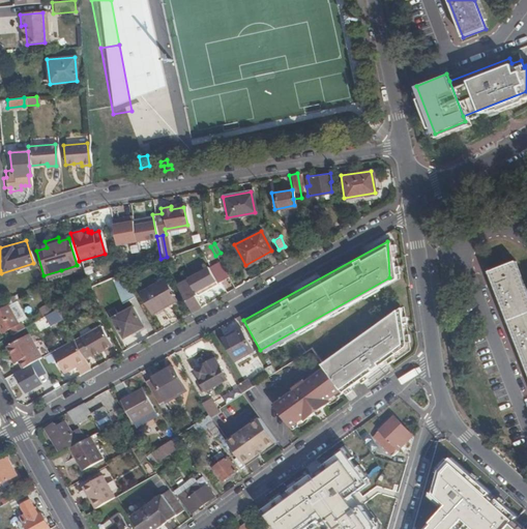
[(175,258),(174,254),(167,257),(160,259),(164,265),(175,258)]
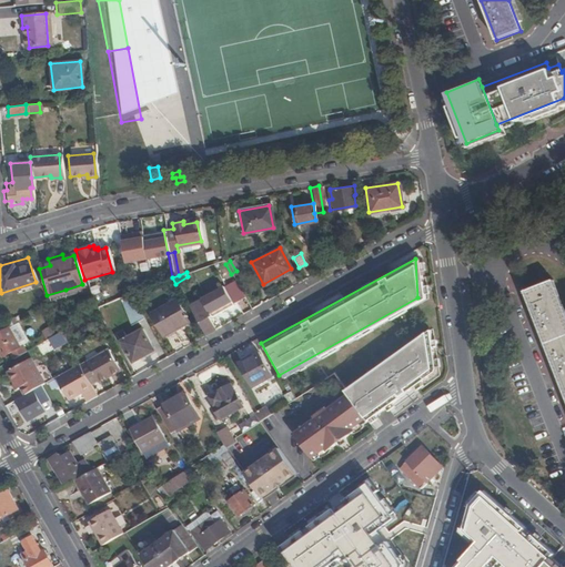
[(203,303),(191,310),(194,317),(204,334),(214,328),(208,316),(210,315),(209,312),(233,299),(235,301),(243,296),(233,280),(200,297),(203,303)]
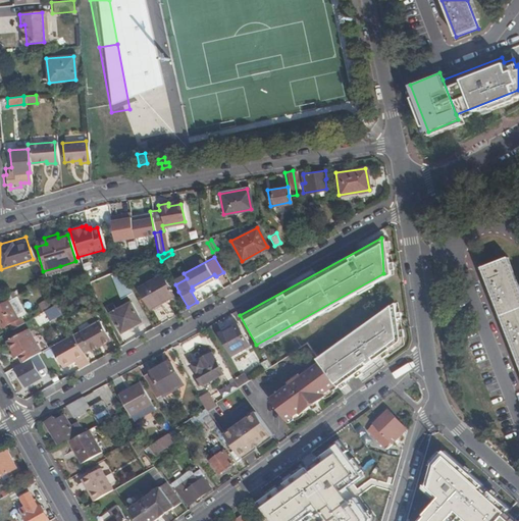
[(481,268),(518,364),(518,299),(503,260),(481,268)]
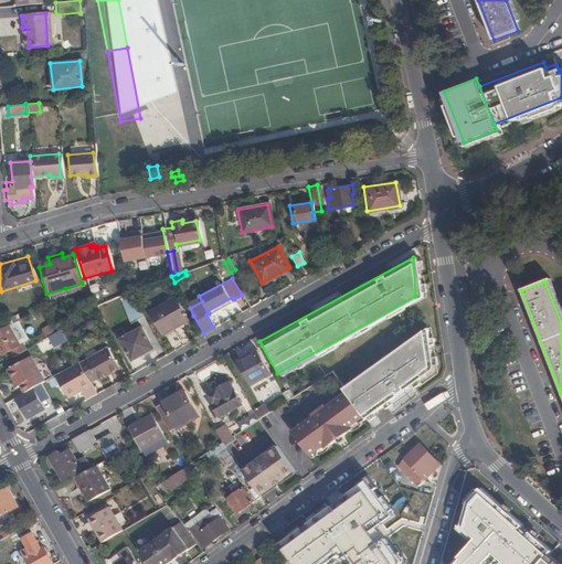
[(67,295),(65,288),(46,294),(48,296),(49,300),(67,295)]
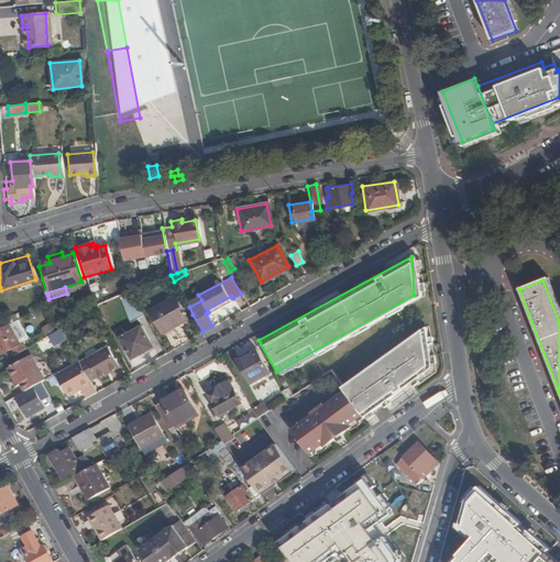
[(134,321),(143,317),(128,290),(101,301),(106,308),(120,301),(124,309),(127,308),(134,321)]
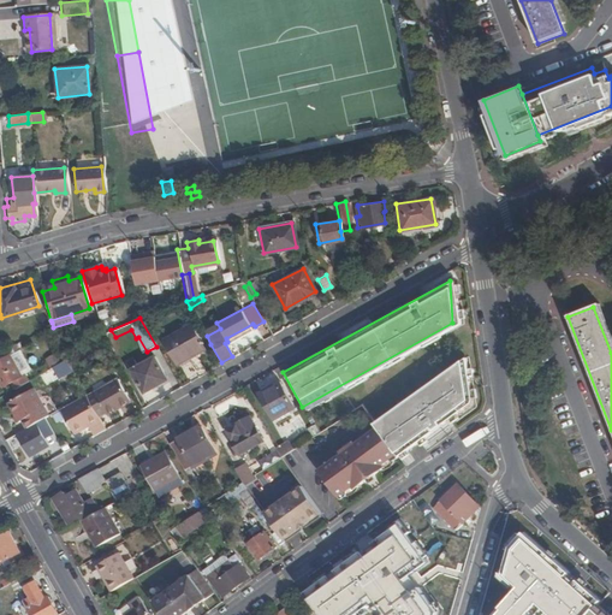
[(162,338),(174,361),(202,346),(189,323),(162,338)]
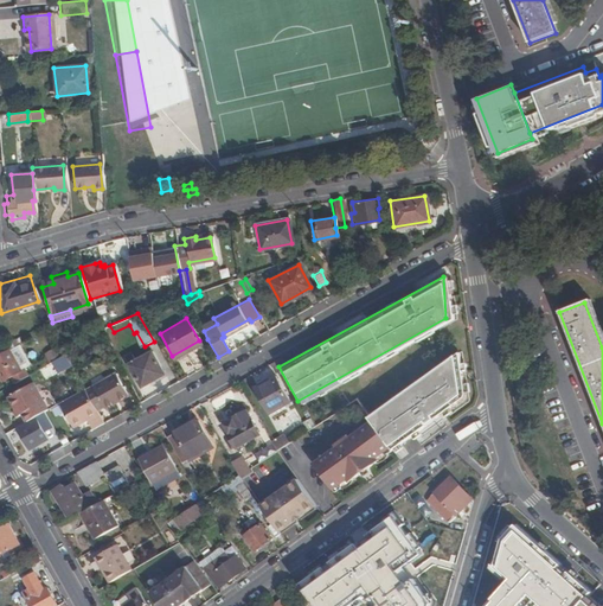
[(249,326),(229,337),(232,344),(252,332),(249,326)]
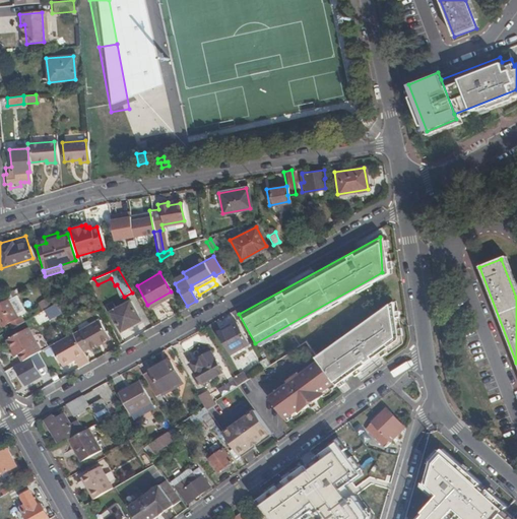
[(10,296),(8,292),(1,296),(0,297),(0,323),(1,325),(16,317),(6,298),(10,296)]
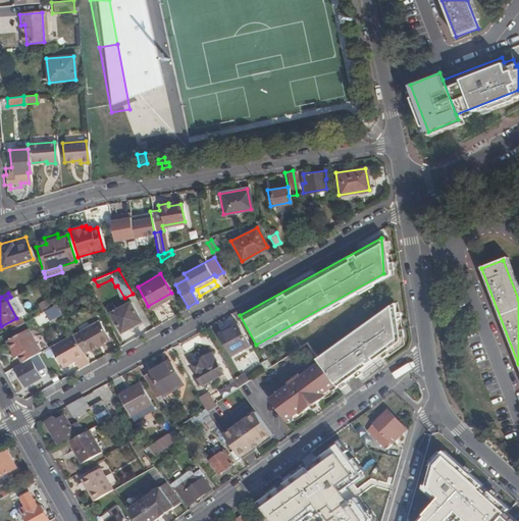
[(173,297),(171,293),(148,306),(150,308),(160,303),(160,304),(173,297)]
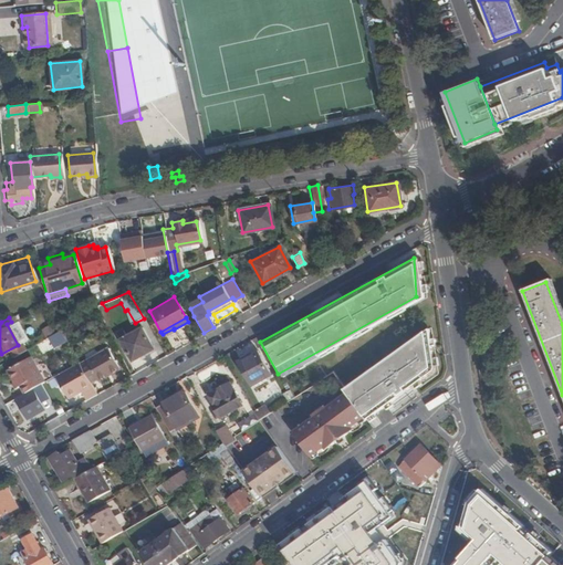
[(49,326),(53,333),(59,330),(56,325),(55,323),(49,326)]
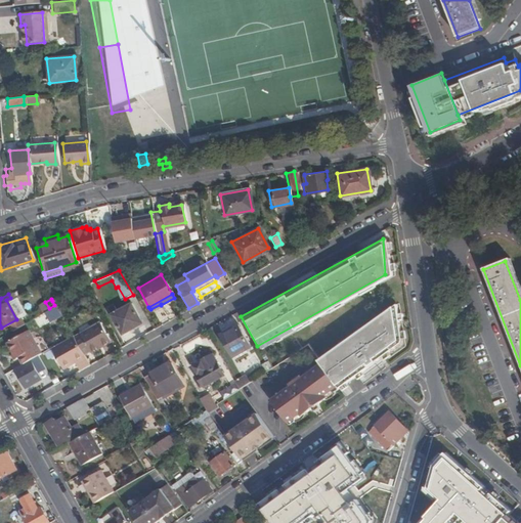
[(141,322),(131,303),(116,311),(113,305),(107,307),(111,313),(121,334),(141,322)]
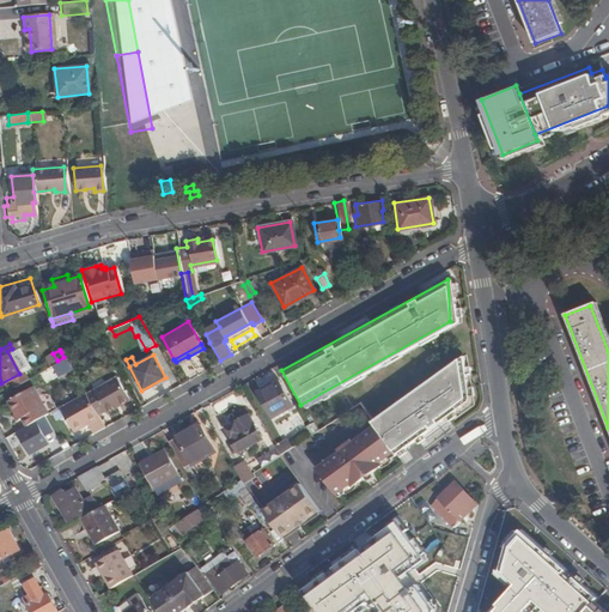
[(370,419),(375,425),(390,448),(464,394),(458,356),(370,419)]
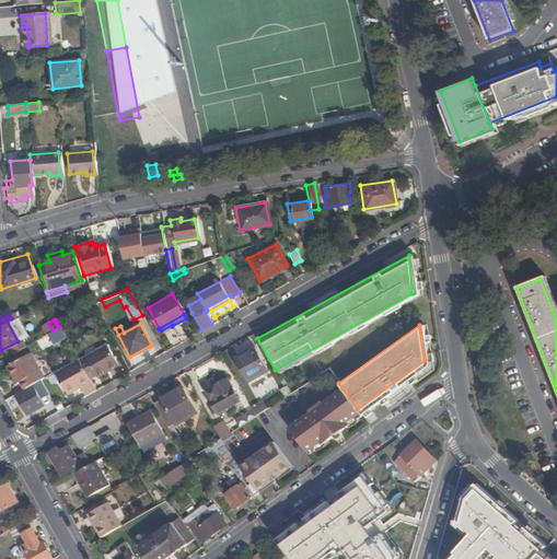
[(44,345),(62,334),(58,326),(53,329),(39,337),(44,345)]
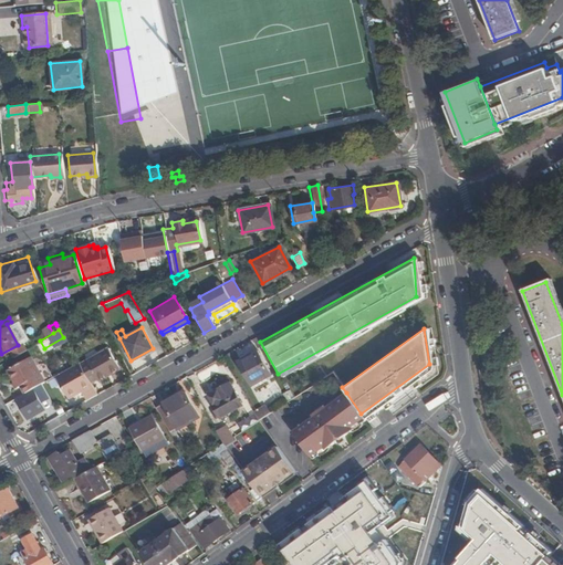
[(106,347),(77,363),(89,384),(95,379),(96,382),(118,369),(106,347)]
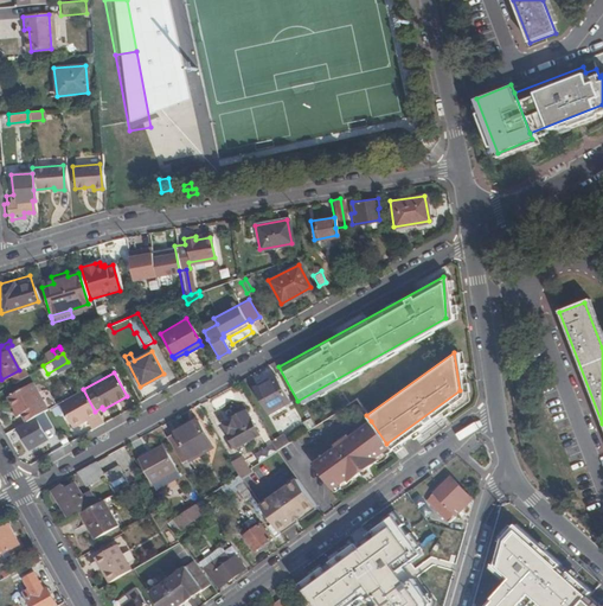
[(274,376),(252,387),(268,414),(289,402),(274,376)]
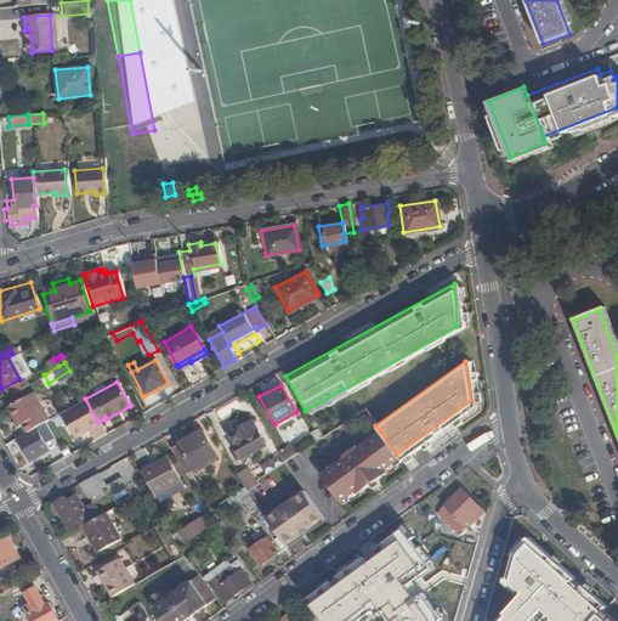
[(21,423),(26,432),(35,425),(46,419),(32,393),(6,406),(17,425),(21,423)]
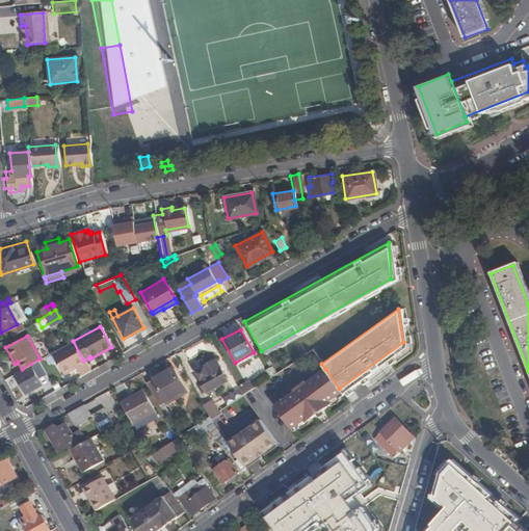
[(74,367),(79,376),(89,370),(83,361),(73,341),(72,340),(50,352),(62,374),(74,367)]
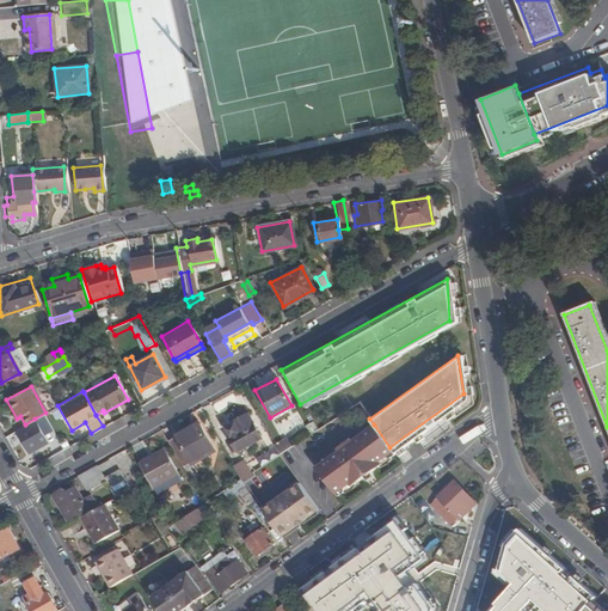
[(277,432),(293,423),(288,413),(271,420),(277,432)]
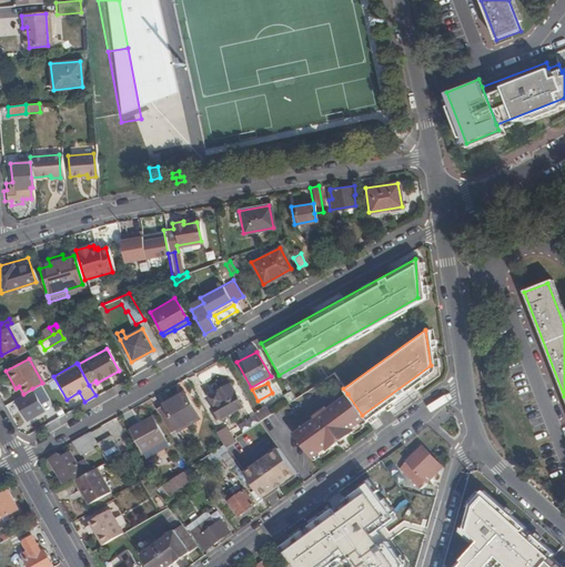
[(221,400),(212,405),(220,417),(241,406),(228,384),(217,391),(221,400)]
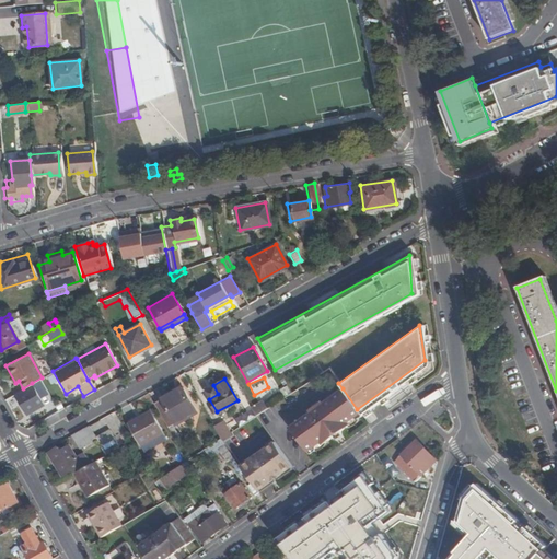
[(43,405),(32,383),(23,388),(14,393),(25,415),(43,405)]
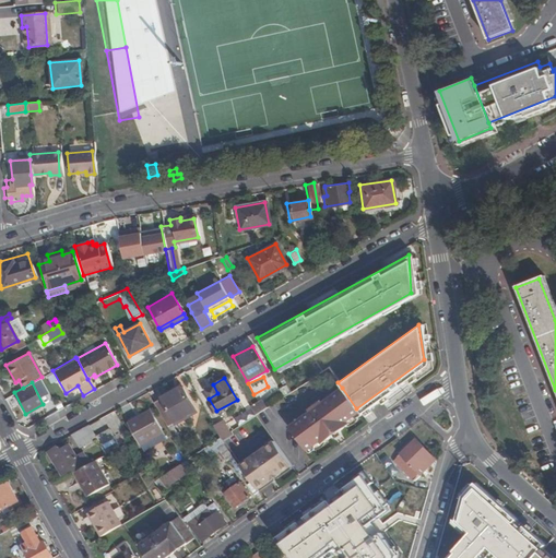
[(181,387),(153,402),(166,426),(174,439),(179,436),(173,423),(194,410),(181,387)]
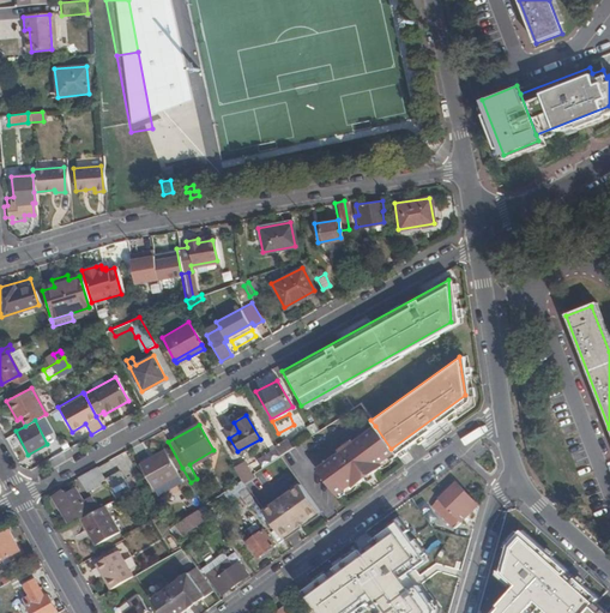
[(375,426),(336,454),(356,484),(396,455),(391,449),(375,426)]
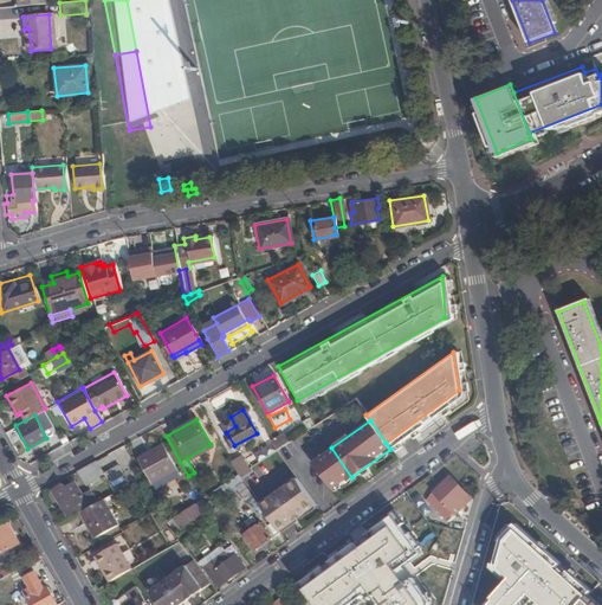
[(274,449),(287,443),(283,432),(270,439),(274,449)]
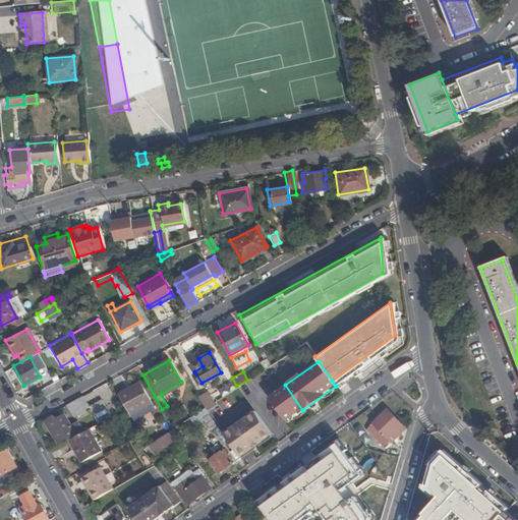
[(138,382),(118,393),(132,418),(153,407),(138,382)]
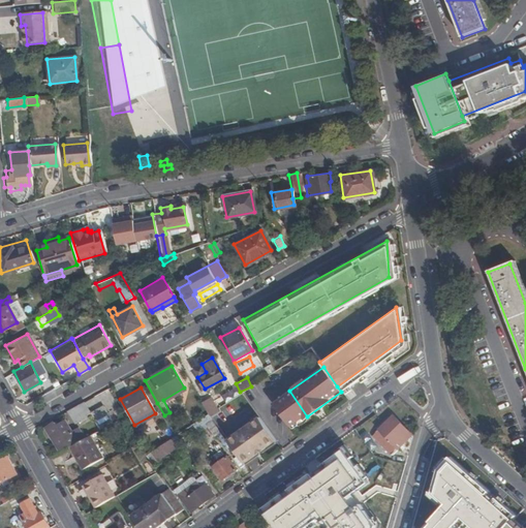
[(291,428),(307,416),(289,391),(273,403),(291,428)]
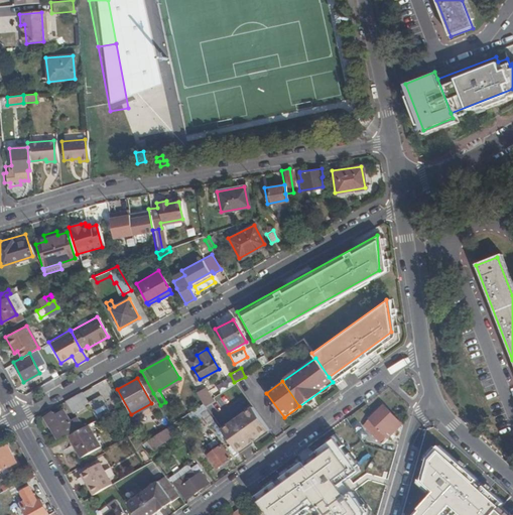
[(203,387),(195,390),(203,403),(209,399),(203,387)]
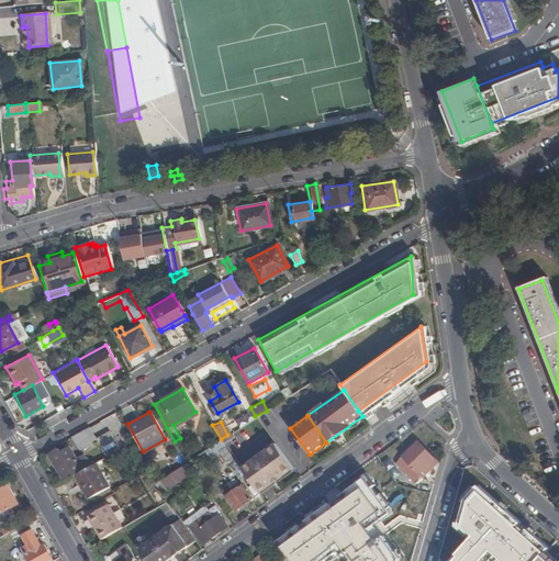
[(78,450),(96,440),(88,426),(70,436),(78,450)]
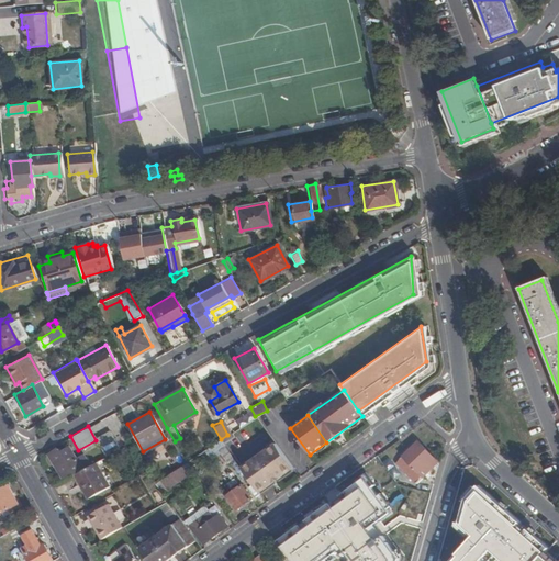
[(110,433),(96,440),(104,457),(119,449),(116,445),(123,441),(116,430),(111,434),(110,433)]
